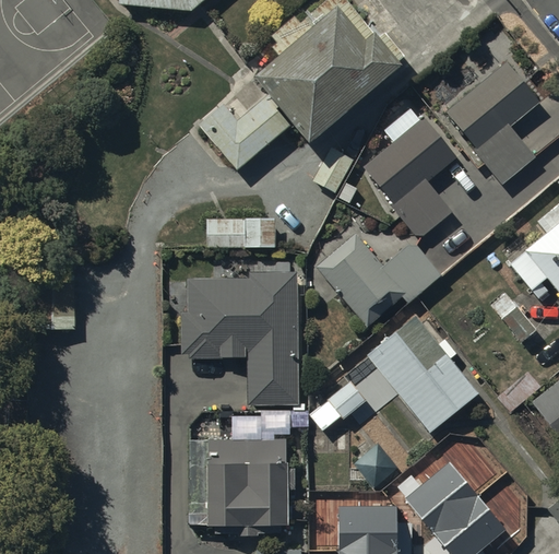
[(120,0),(120,4),(193,11),(206,0),(120,0)]
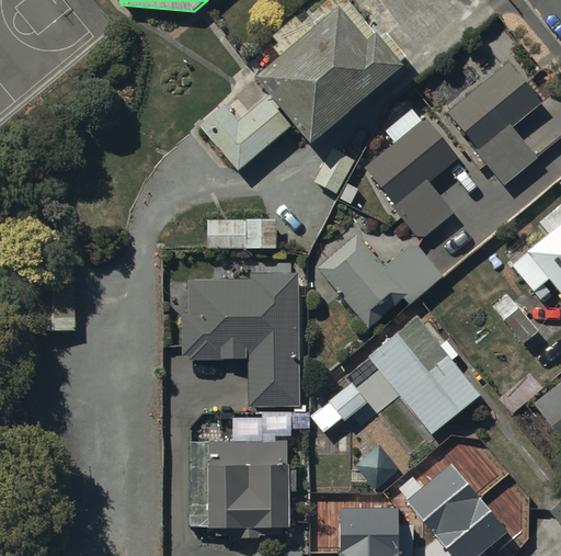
[(292,127),(312,151),(404,72),(398,65),(407,58),(386,34),(380,38),(346,0),(331,0),(304,24),(298,18),(275,38),(281,44),(275,48),(285,59),(258,83),(268,97),(252,110),(239,95),(201,128),(239,172),(292,127)]
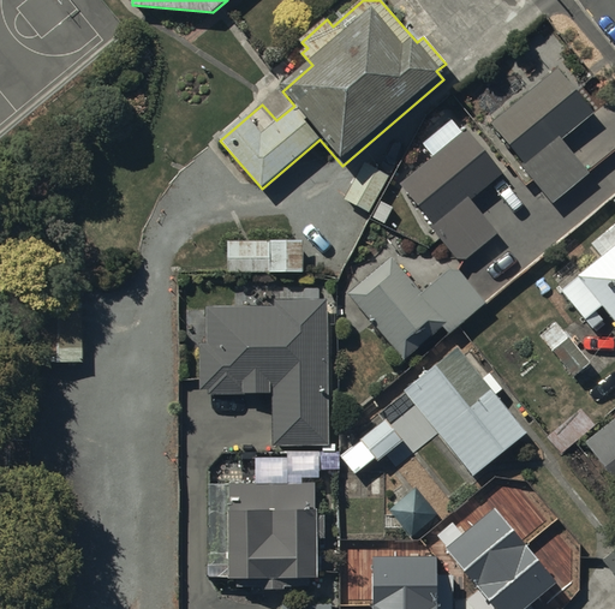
[(562,136),(595,109),(559,65),(491,120),(555,197),(590,168),(562,136)]
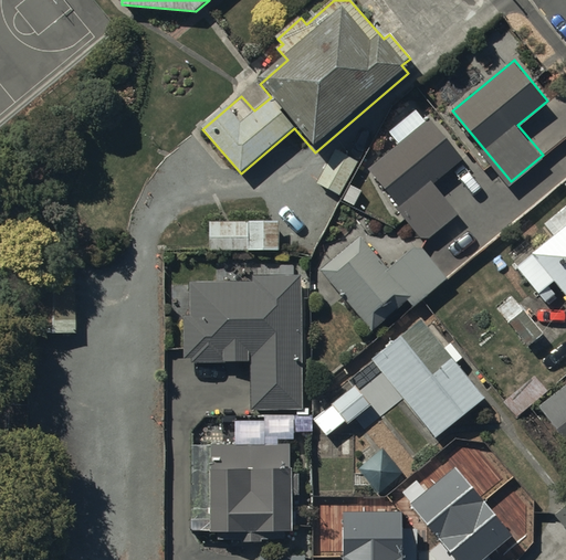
[(431,179),(459,156),(428,119),(371,167),(401,202),(398,204),(421,233),(428,233),(457,210),(431,179)]
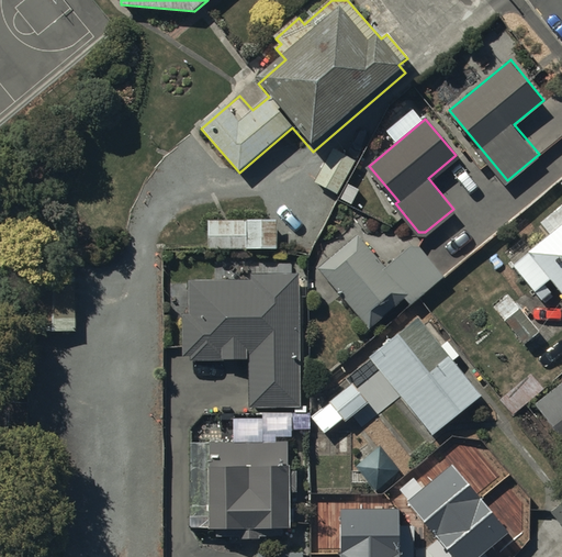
[(338,193),(357,159),(333,145),(313,179),(338,193)]
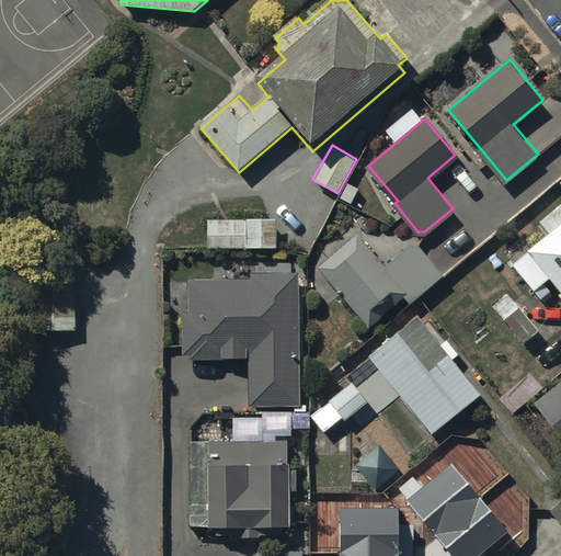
[(552,287),(560,298),(560,202),(537,222),(548,235),(511,264),(538,298),(552,287)]
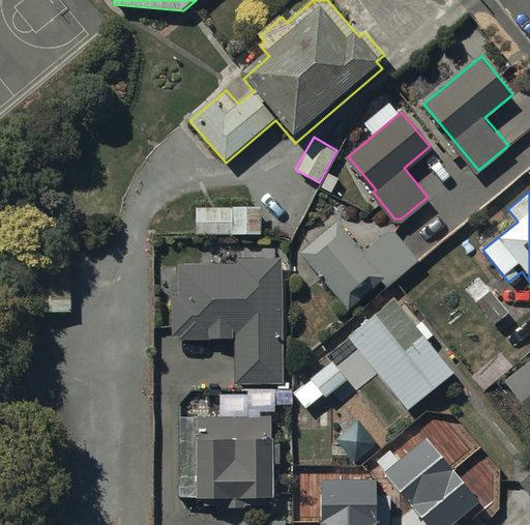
[(262,234),(262,206),(196,206),(196,234),(262,234)]
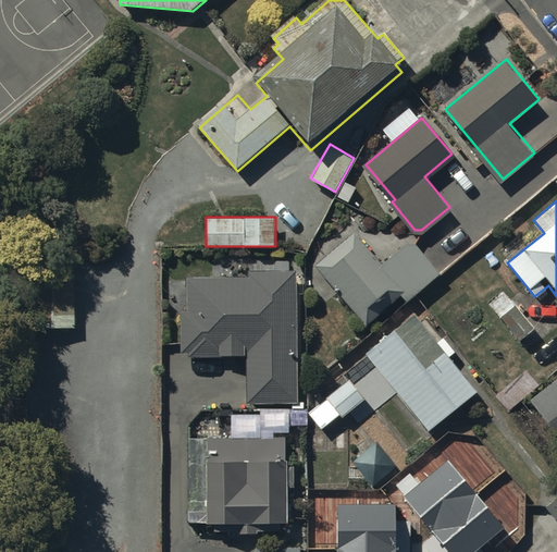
[(355,229),(314,262),(367,322),(405,290),(408,294),(437,268),(415,242),(405,241),(382,260),(355,229)]
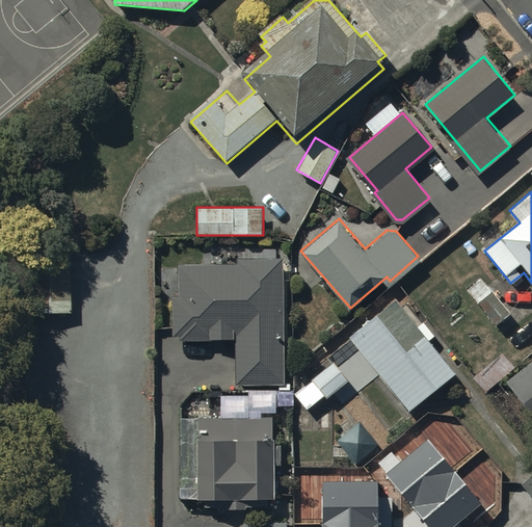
[(72,311),(72,247),(30,247),(30,312),(72,311)]
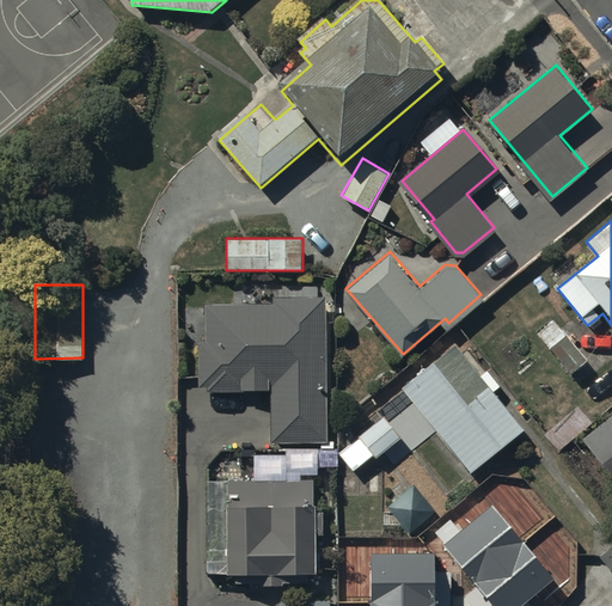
[(326,442),(326,298),(270,298),(270,303),(207,303),(207,340),(200,341),(200,386),(209,386),(209,391),(271,391),(271,442),(326,442)]
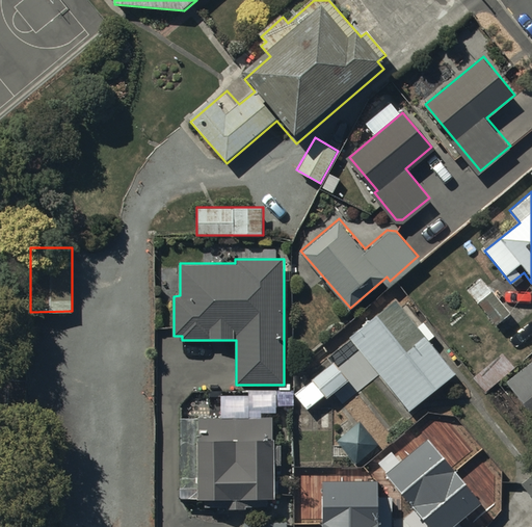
[(509,315),(480,278),(467,289),(496,325),(509,315)]
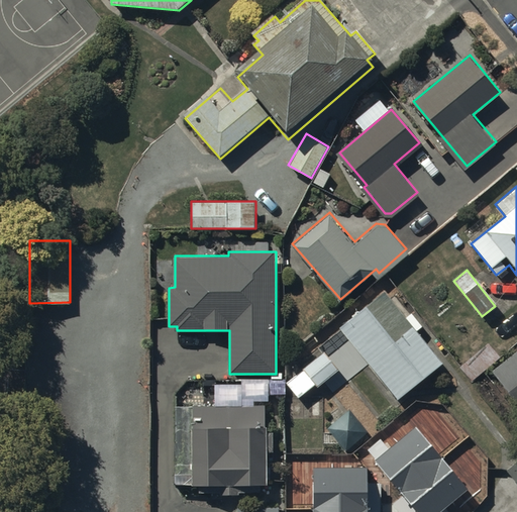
[(384,291),(338,327),(397,400),(448,359),(411,312),(405,316),(384,291)]
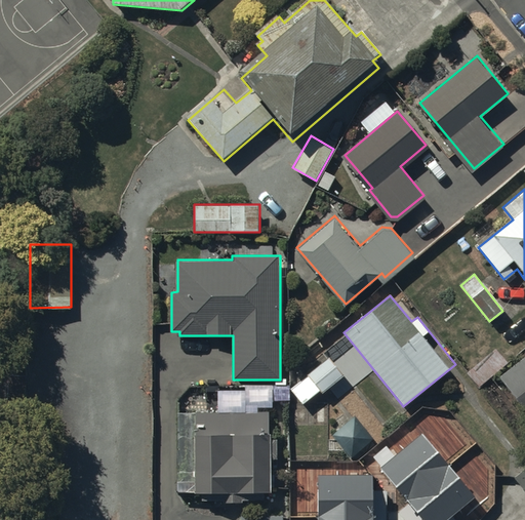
[(524,354),(498,375),(524,409),(524,354)]
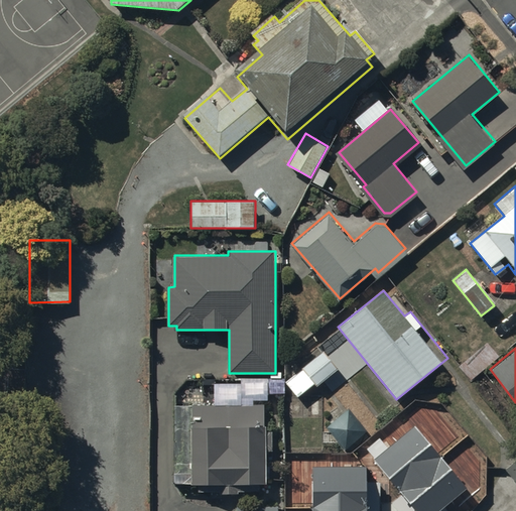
[(325,351),(286,381),(298,397),(314,384),(316,387),(339,369),(325,351)]
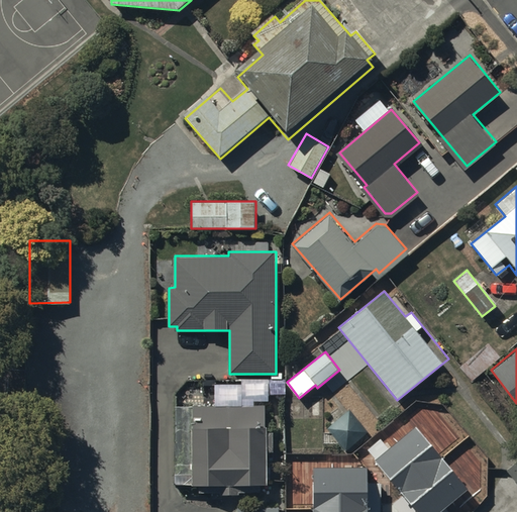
[(241,495),(241,488),(267,488),(268,454),(273,454),(274,432),(268,432),(268,405),(193,404),(192,487),(214,487),(214,492),(223,492),(223,495),(241,495)]
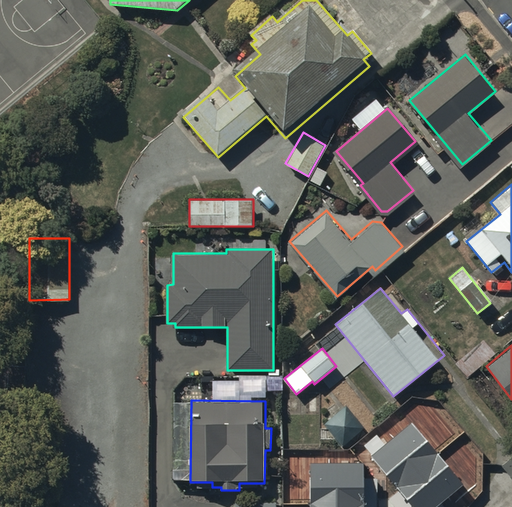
[(344,407),(324,422),(339,442),(359,427),(344,407)]
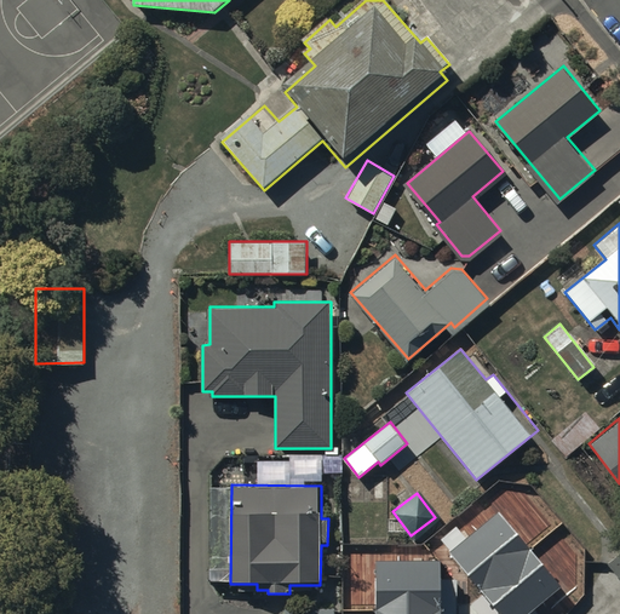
[(426,577),(436,589),(417,604),(424,613),(516,613),(530,602),(517,586),(543,564),(499,511),(477,529),(480,532),(426,577)]
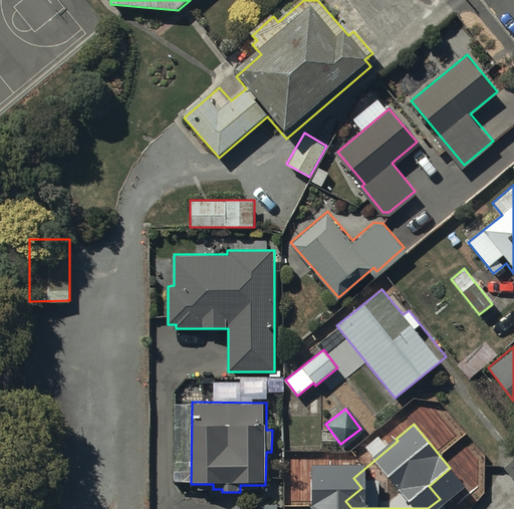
[(310,508),(311,447),(287,447),(285,508),(310,508)]
